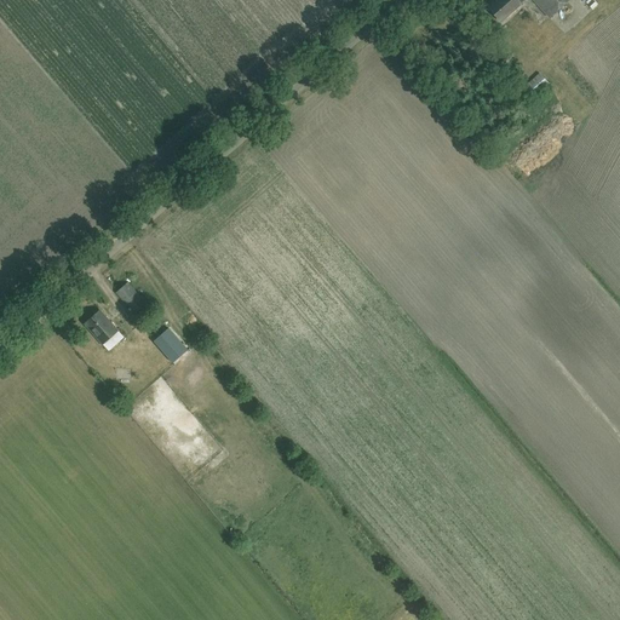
[(494,0),(488,6),(500,21),(521,4),(521,3),(523,0),(533,0),(549,17),(568,0),(494,0)]
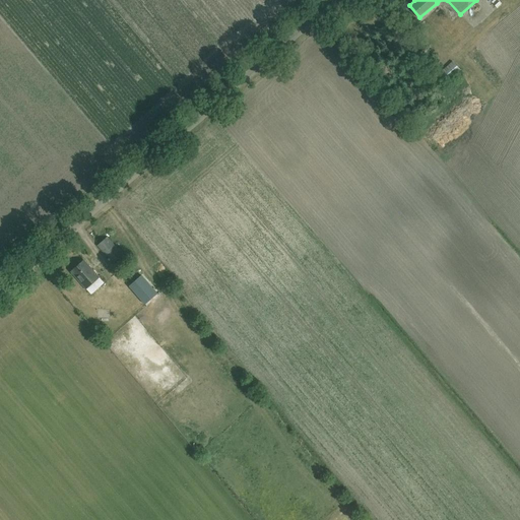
[(441,87),(460,69),(453,61),(434,78),(441,87)]
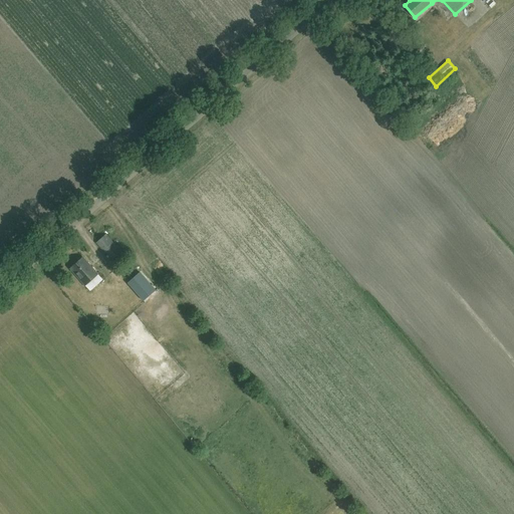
[(112,259),(122,250),(117,244),(115,245),(105,234),(95,243),(104,252),(105,252),(112,259)]
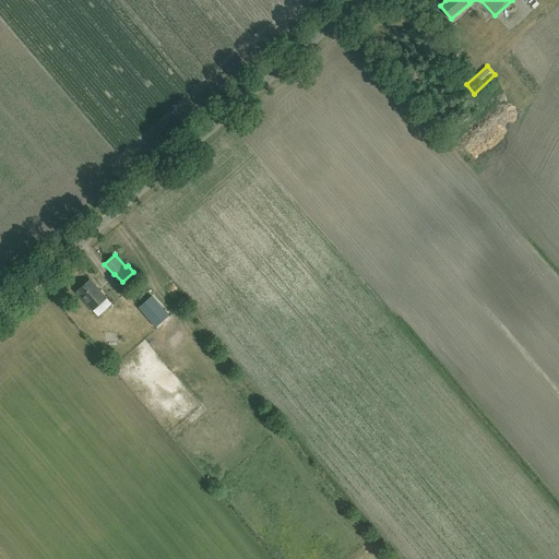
[(93,310),(106,298),(91,280),(76,292),(93,310)]
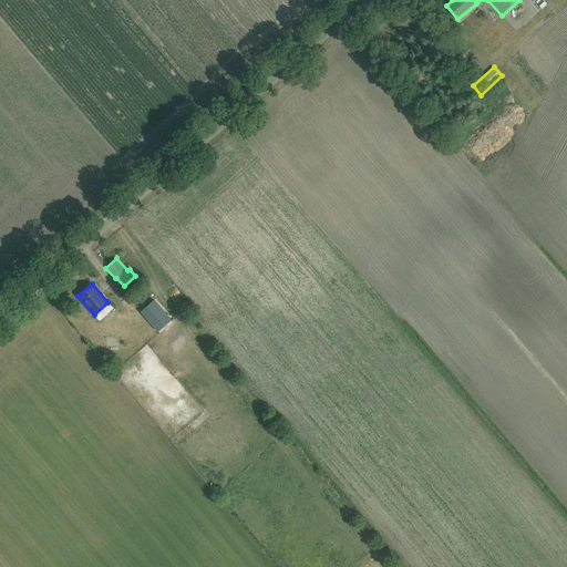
[(154,300),(141,312),(157,332),(172,320),(154,300)]
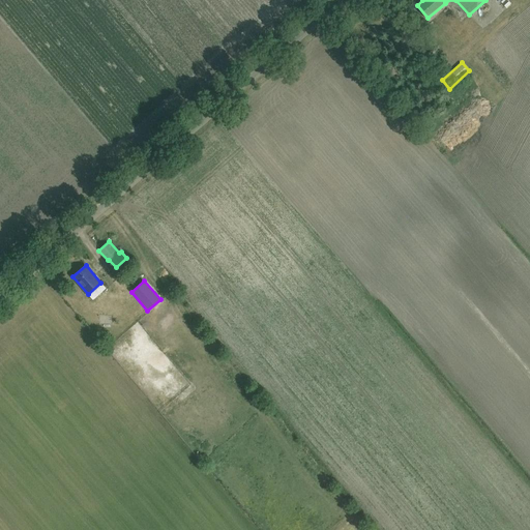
All buildings are outlined.
